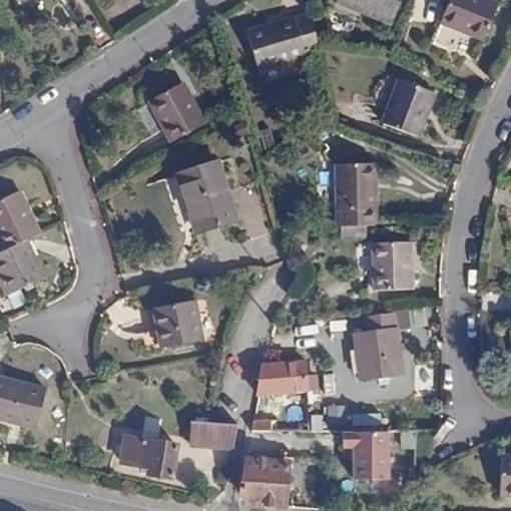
[(335,0),(335,2),(391,24),(400,0),(335,0)]
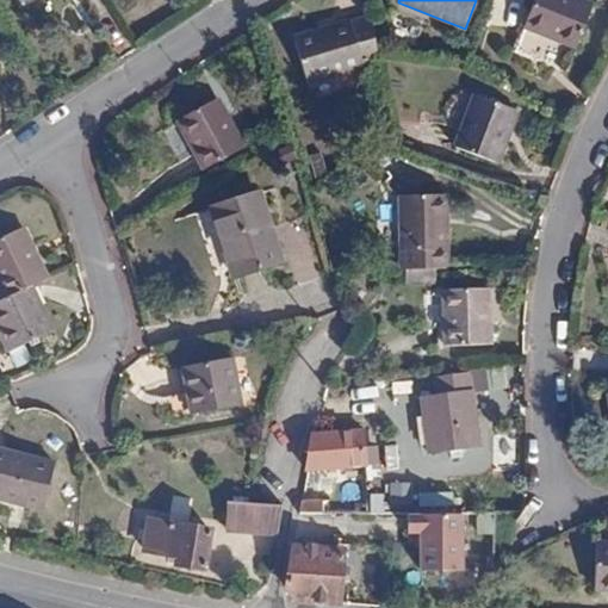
[(593,2),(587,0),(532,0),(523,26),(576,48),(593,2)]
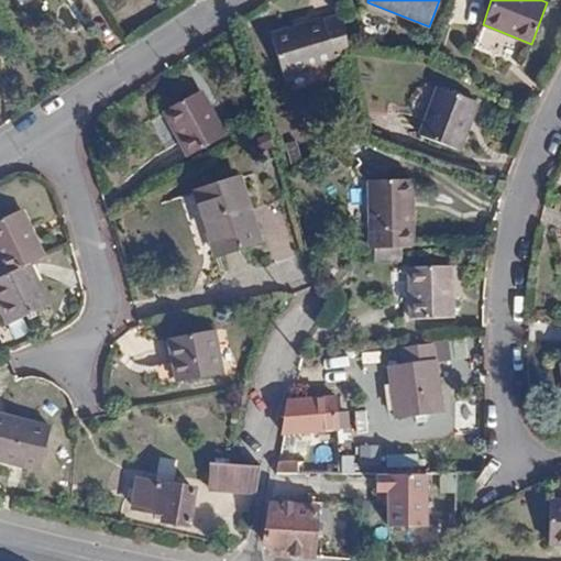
[(283,77),(350,59),(348,44),(341,13),(272,32),(283,77)]
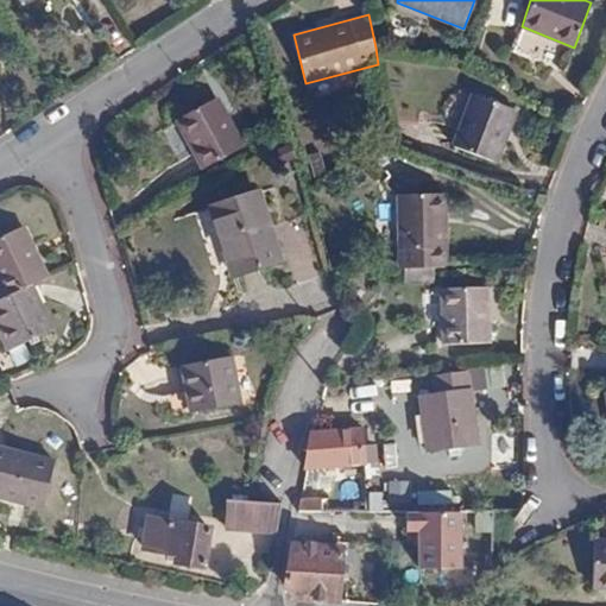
[(0,74),(10,69),(0,52),(0,74)]
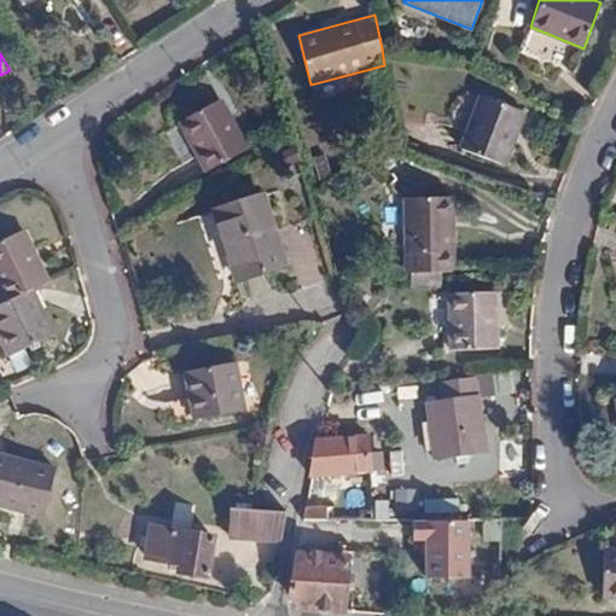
[(526,112),(478,94),(458,146),(505,164),(526,112)]
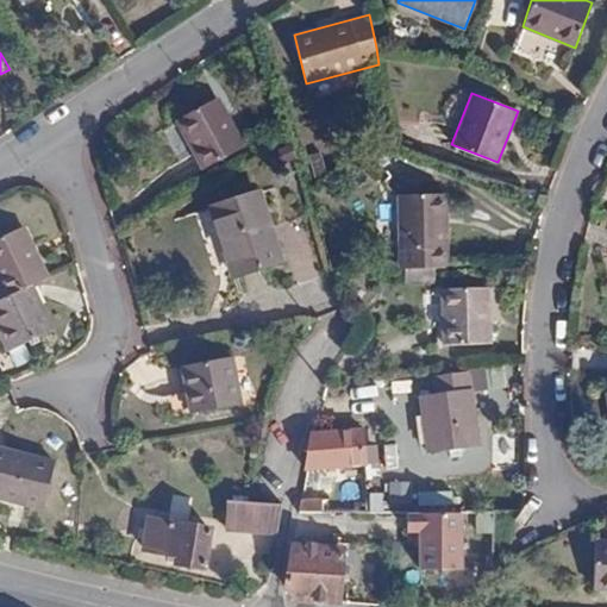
[(219,97),(175,121),(200,168),(244,143),(219,97)]
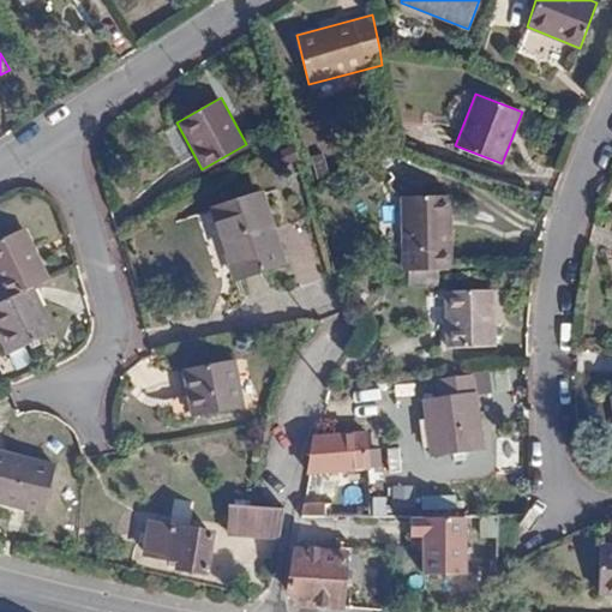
[(262,192),(211,209),(234,279),(283,262),(262,192)]
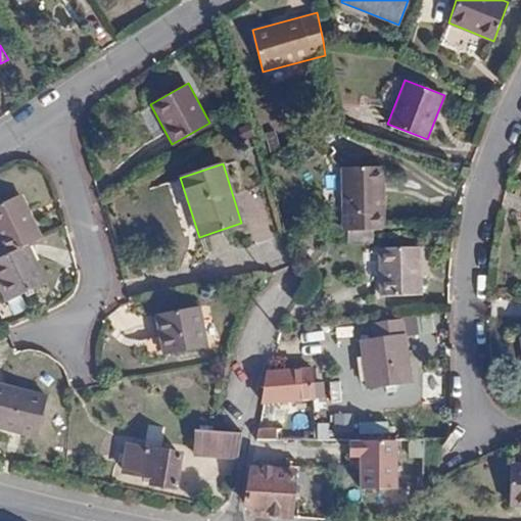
[(343,231),(384,229),(383,167),(341,169),(343,231)]
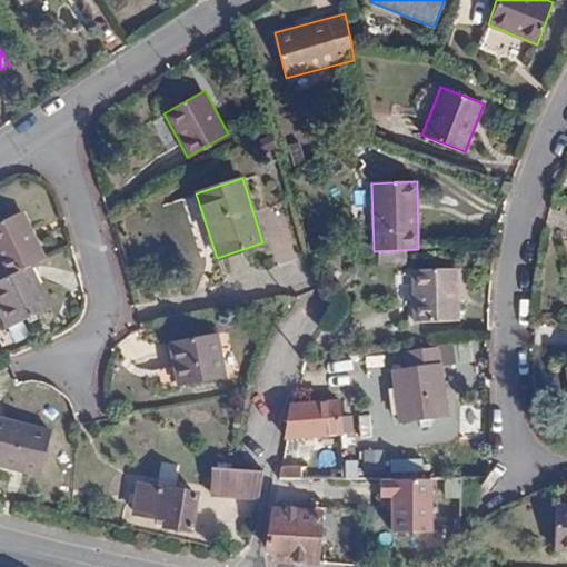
[(257,208),(272,262),(295,256),(279,202),(257,208)]
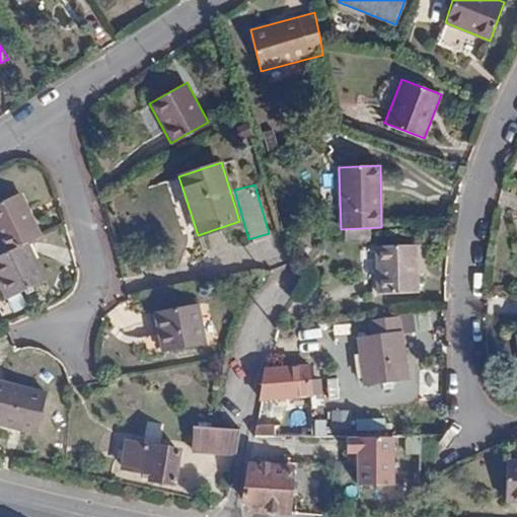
[(27,241),(42,234),(21,192),(0,201),(0,247),(2,252),(27,241)]
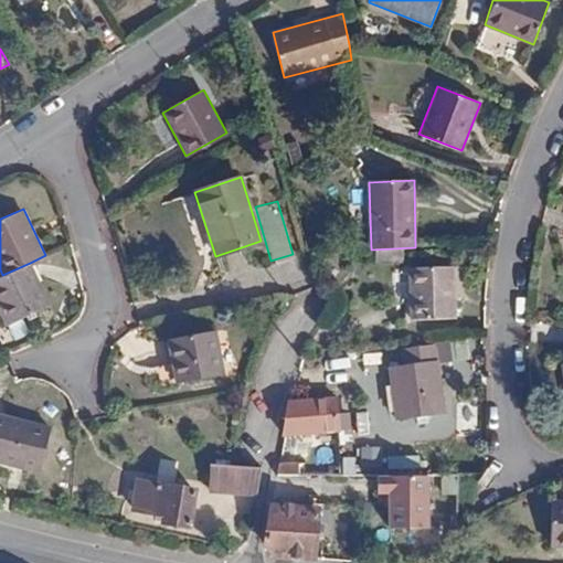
[(49,304),(30,263),(2,275),(0,276),(0,315),(4,325),(49,304)]
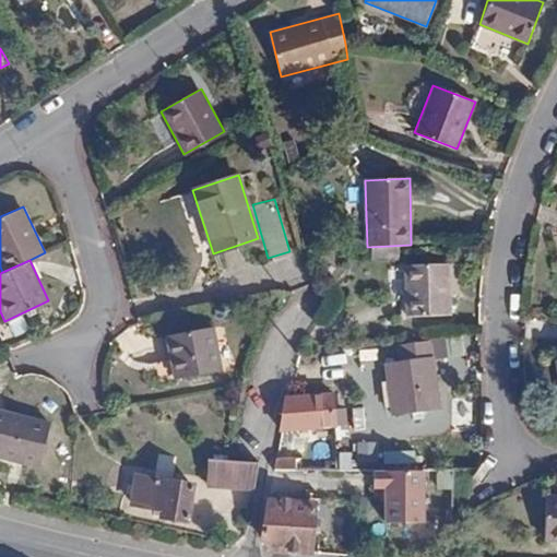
[(449,263),(404,265),(406,317),(450,315),(449,263)]
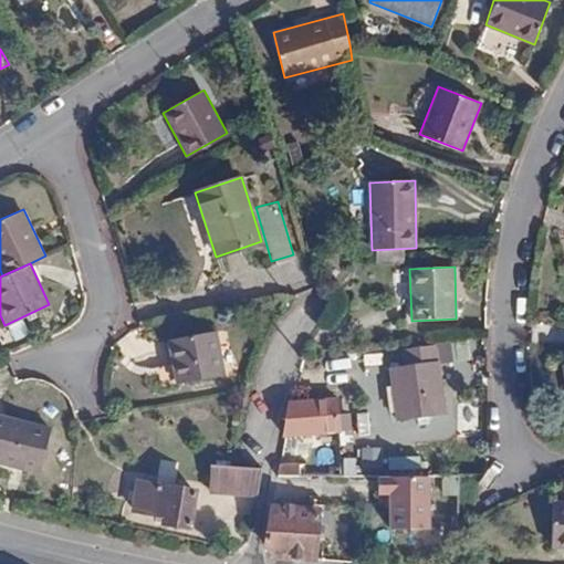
[(217,331),(167,340),(176,384),(225,375),(217,331)]
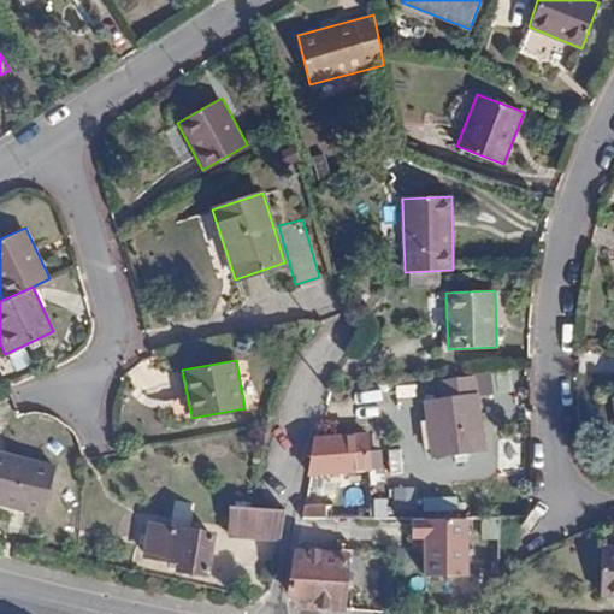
[(440,396),(423,400),(431,458),(485,450),(474,375),(438,379),(440,396)]
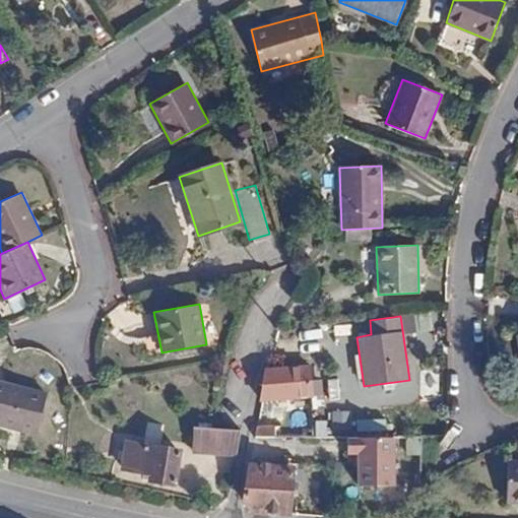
[(300,366),(265,370),(260,400),(311,396),(309,381),(307,365),(300,366)]
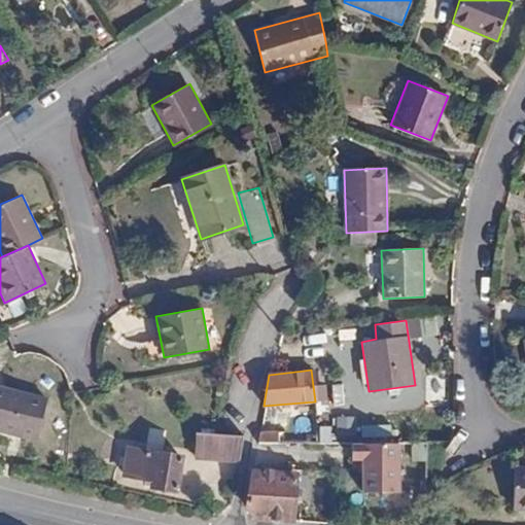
[(0,420),(39,423),(45,397),(0,384),(0,420)]
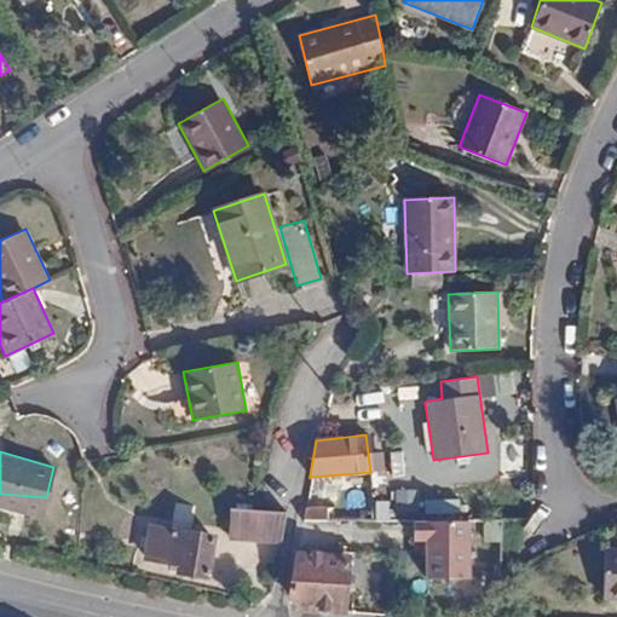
[(368,454),(370,472),(385,471),(382,451),(368,454)]
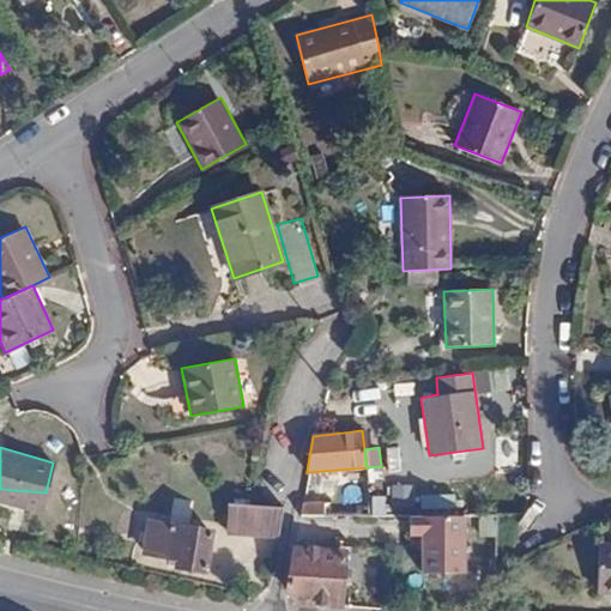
[(0,501),(41,512),(46,492),(0,489),(0,501)]
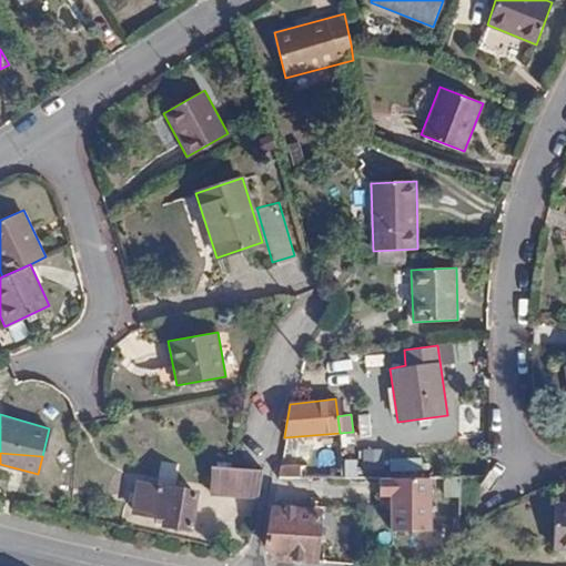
[(280,465),(278,476),(331,476),(330,463),(304,464),(280,465)]
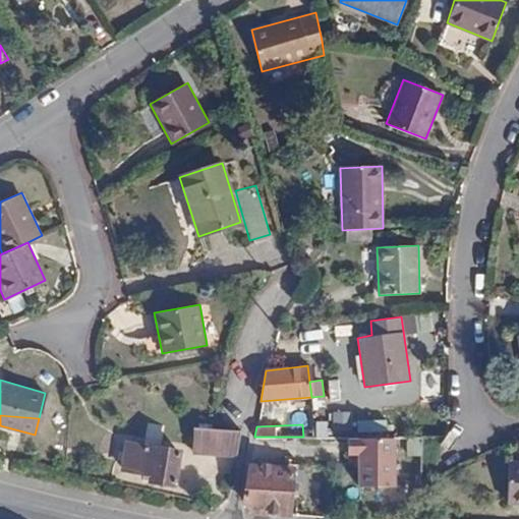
[(307,437),(312,437),(316,437),(315,427),(307,428),(307,437)]
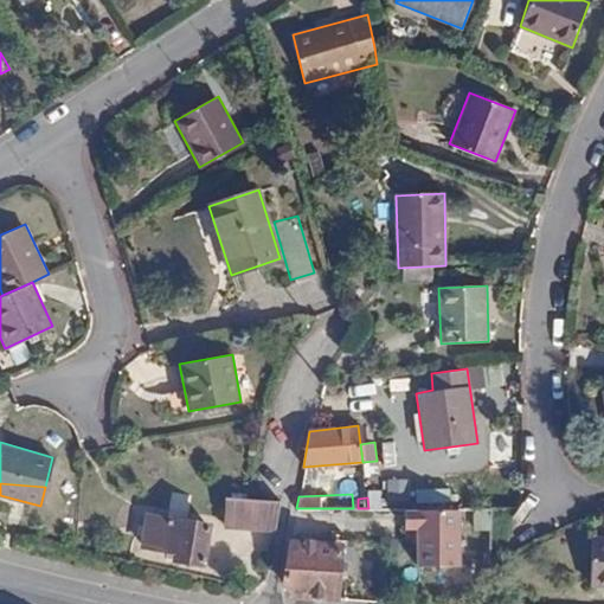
[(276,502),(250,500),(225,499),(223,527),(274,531),(276,502)]
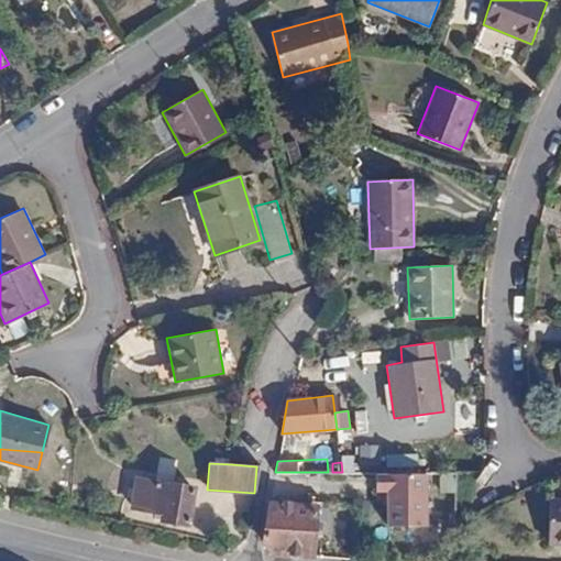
[(387,491),(386,523),(430,525),(432,470),(376,468),(376,490),(387,491)]
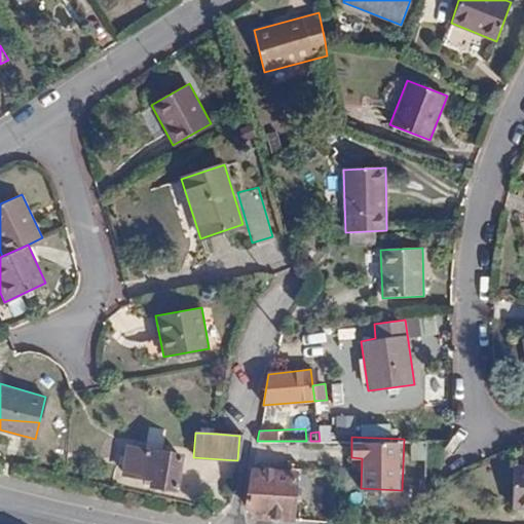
[(411,459),(425,460),(426,440),(411,441),(411,459)]
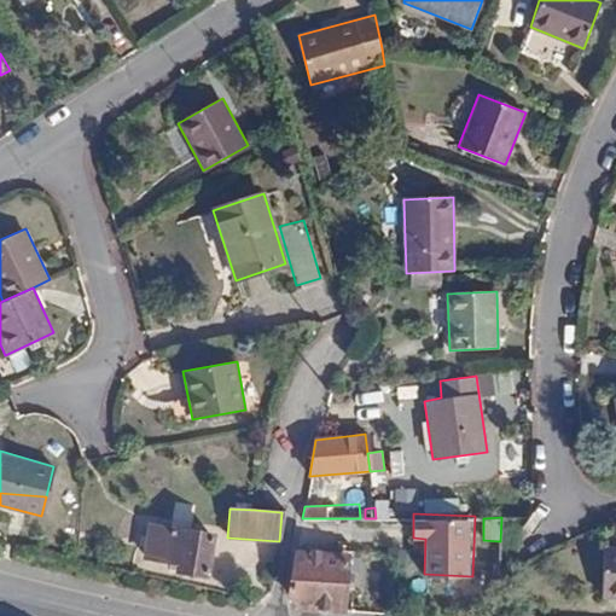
[(383,530),(383,518),(376,518),(371,518),(371,529),(383,530)]
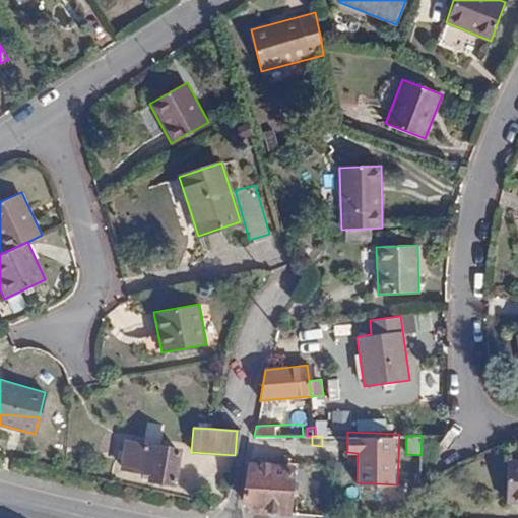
[(177,451),(146,445),(141,470),(148,472),(148,477),(171,481),(177,451)]
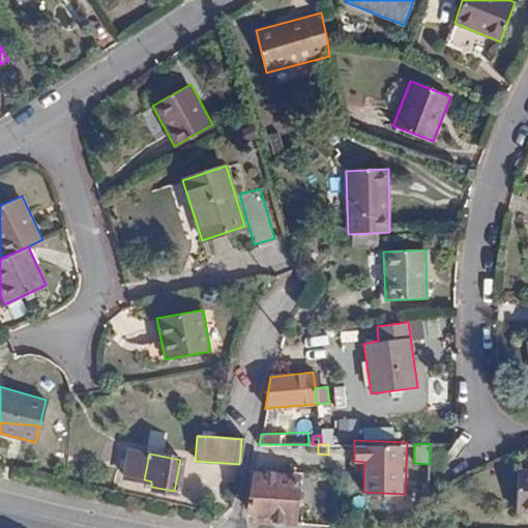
[(527,470),(518,470),(516,511),(527,511),(527,470)]
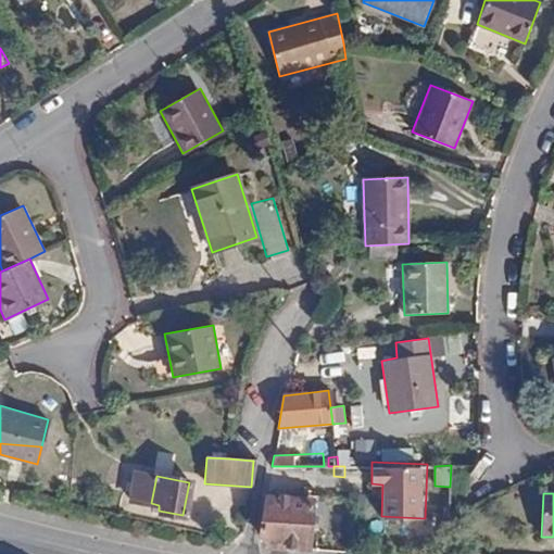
[(268,545),(309,549),(309,500),(267,496),(262,534),(268,545)]
